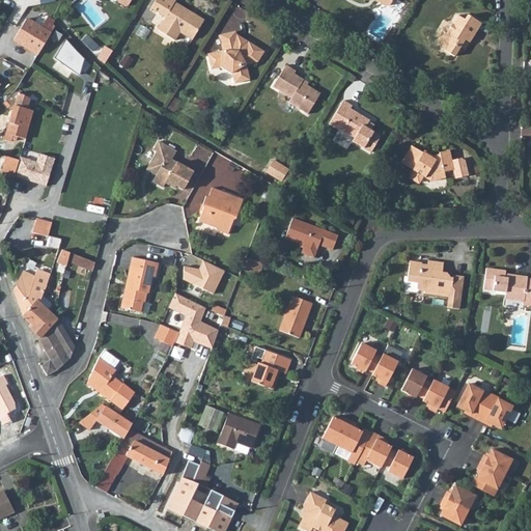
[(163,0),(161,5),(155,1),(149,9),(164,18),(156,31),(173,42),(178,32),(191,40),(201,24),(188,16),(190,14),(173,4),(174,0),(163,0)]
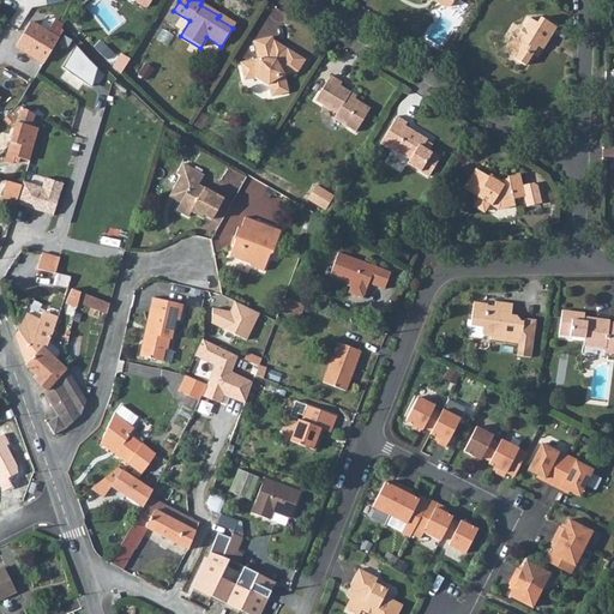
[(35,58),(43,64),(59,38),(23,17),(7,41),(35,58)]
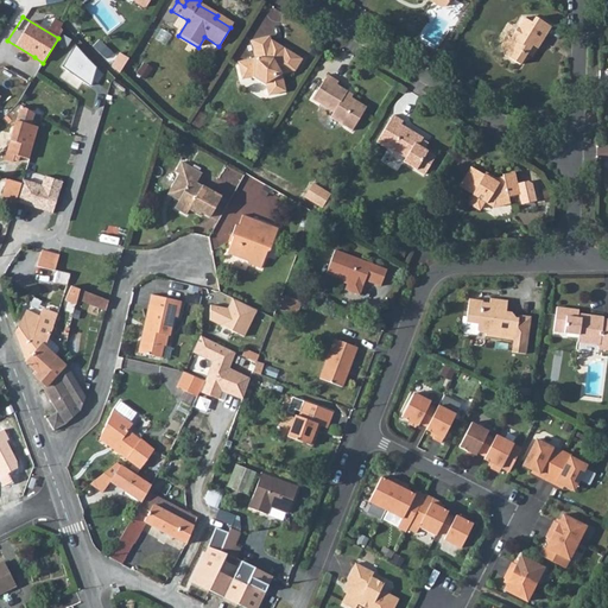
[(519,64),(526,54),(531,46),(536,49),(550,27),(534,17),(531,23),(523,18),(510,38),(506,36),(501,43),(504,55),(519,64)]
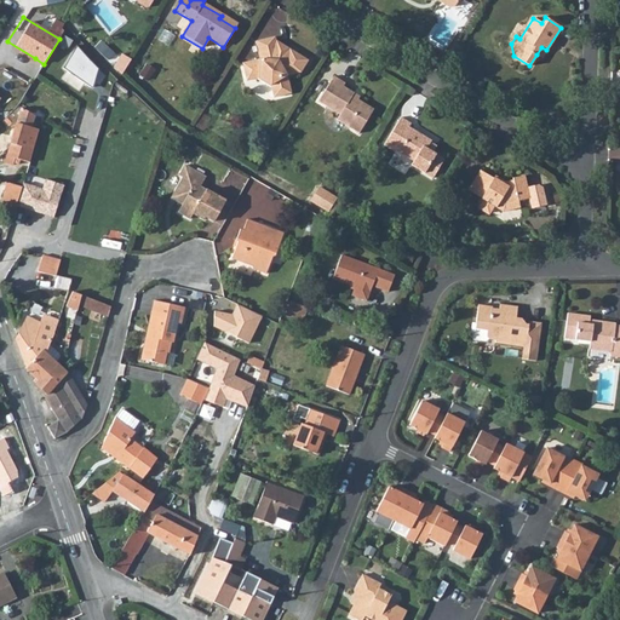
[(277,50),(275,40),(274,39),(254,44),(259,61),(241,65),(246,84),(259,80),(271,87),(274,98),(292,95),(287,76),(302,73),(309,61),(299,55),(290,50),(286,55),(277,50)]
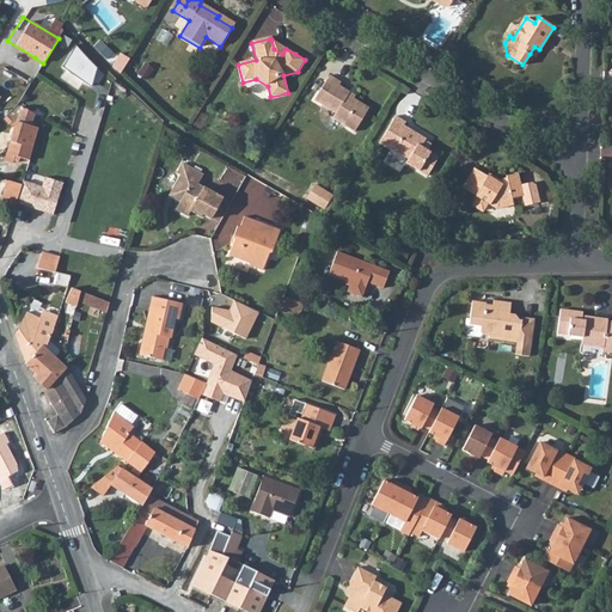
[(101,40),(93,47),(106,59),(114,57),(116,54),(101,40)]
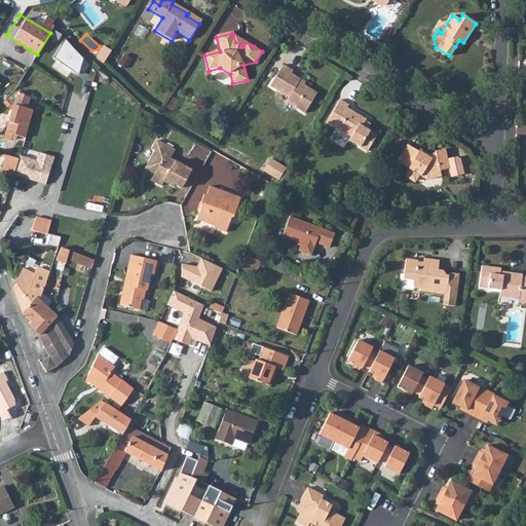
[(246,42),(233,34),(235,42),(242,46),(246,42)]
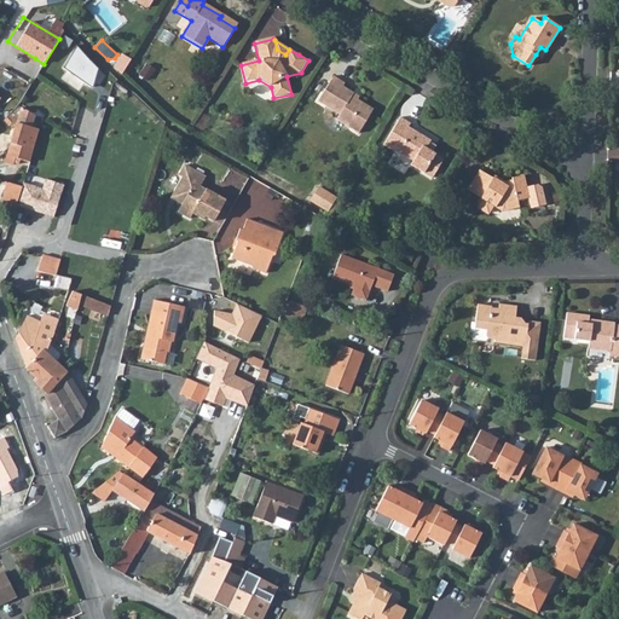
[(79,45),(64,67),(93,88),(98,69),(79,45)]
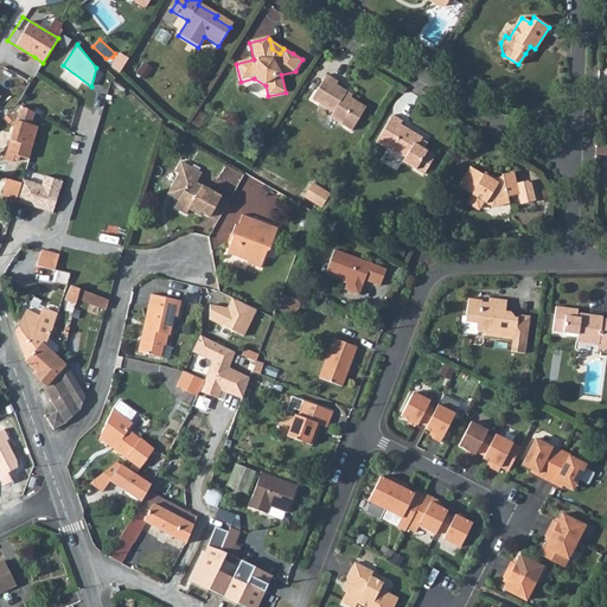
[(109,66),(117,75),(126,59),(117,53),(109,66)]
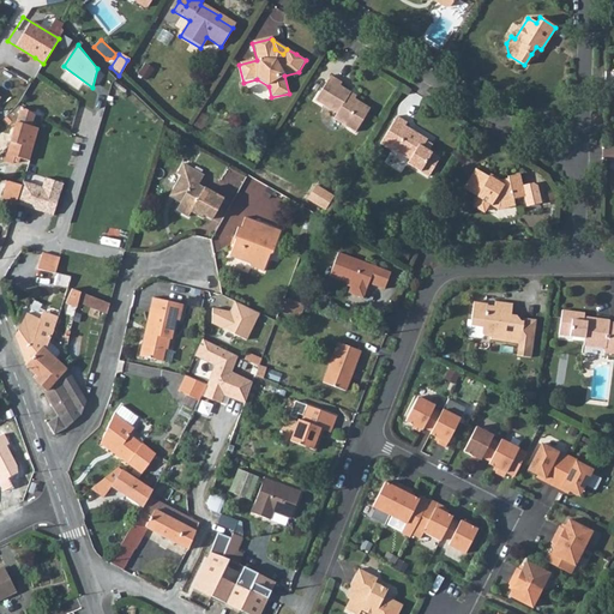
[(330,74),(314,98),(337,112),(333,118),(355,131),(369,107),(349,94),(350,91),(339,84),(342,82),(330,74)]
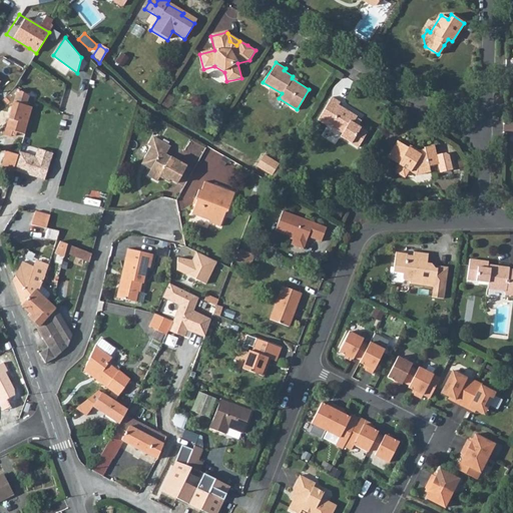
[(23,93),(17,89),(14,101),(6,127),(3,126),(1,134),(10,136),(12,131),(24,134),(25,128),(28,120),(31,106),(26,104),(28,97),(26,96),(23,93)]
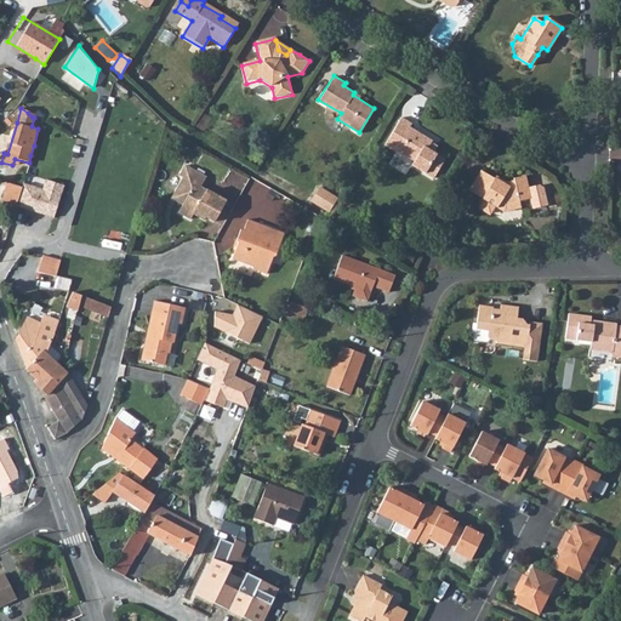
[(433,152),(427,148),(431,142),(432,141),(421,134),(409,126),(411,123),(402,117),(385,143),(412,161),(411,165),(420,170),(433,178),(444,160),(433,152)]
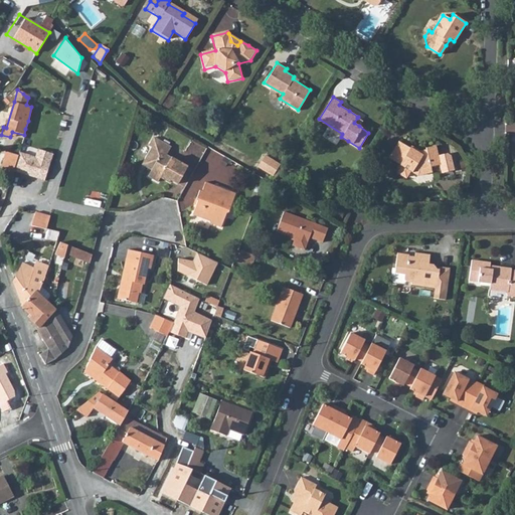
[(357,118),(354,123),(359,126),(362,122),(357,118)]
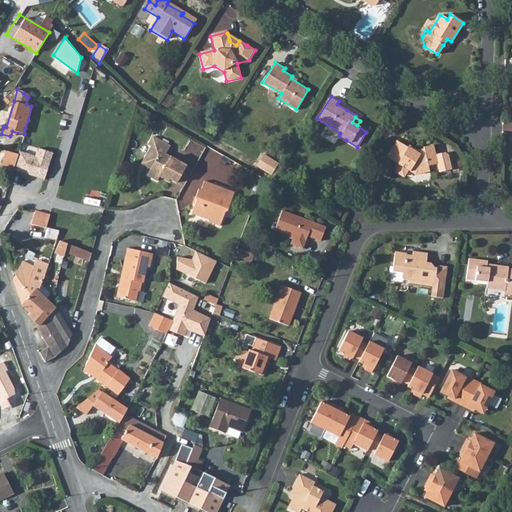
[(150,147),(144,159),(147,160),(147,164),(146,166),(151,169),(147,176),(156,181),(159,177),(169,182),(171,179),(177,183),(187,166),(165,154),(170,146),(152,136),(147,145),(150,147)]
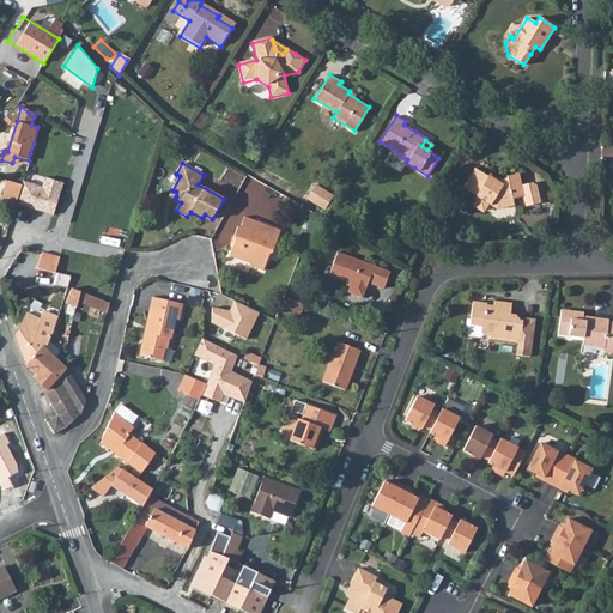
[(473,169),(461,187),(474,196),(477,198),(473,204),(474,207),(480,211),(483,211),(486,205),(496,211),(515,206),(513,199),(523,195),(519,174),(513,175),(505,176),(505,178),(497,181),(497,182),(487,176),(486,176),(473,169)]
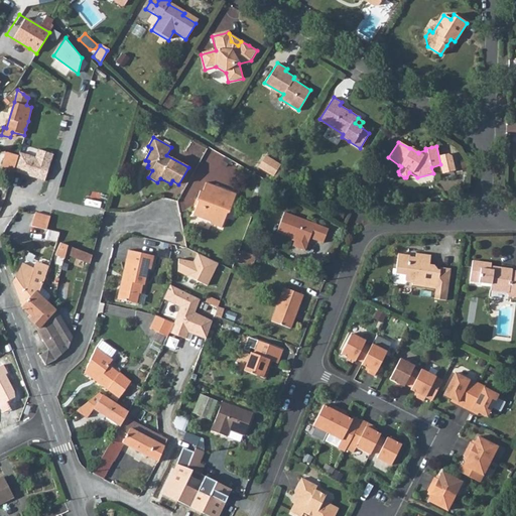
[(183,156),(185,149),(172,147),(170,154),(183,156)]
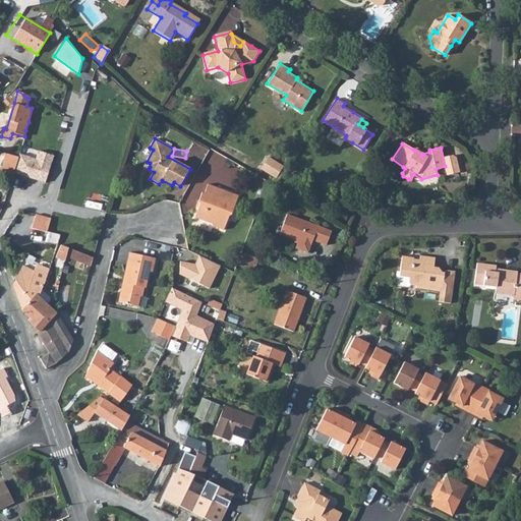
[(18,157),(14,173),(45,182),(54,155),(38,150),(35,158),(19,154),(18,157)]
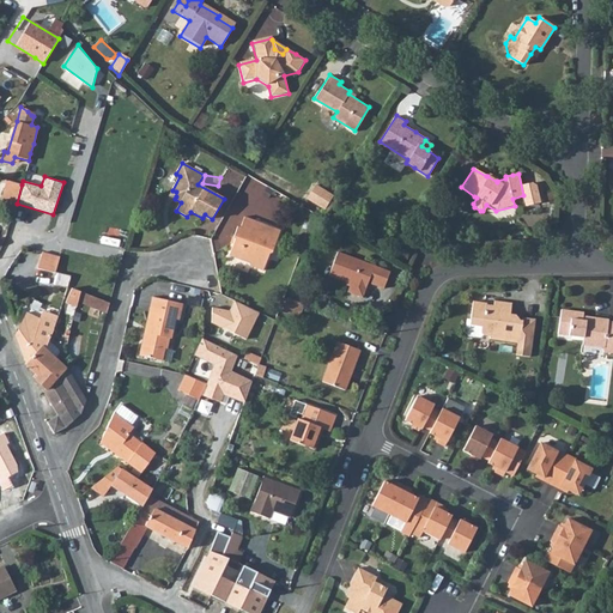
[(0,204),(12,207),(16,208),(17,204),(19,193),(22,184),(6,181),(0,200),(0,204)]
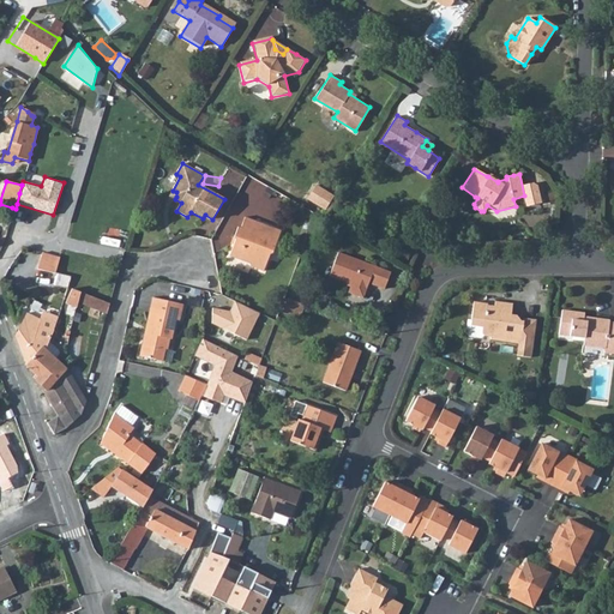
[(325,210),(333,196),(315,185),(307,198),(325,210)]
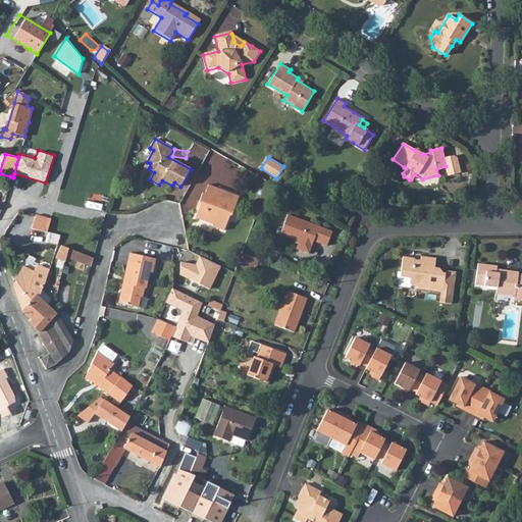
[(200,207),(197,216),(214,223),(214,225),(224,229),(230,216),(232,215),(240,196),(210,184),(206,193),(204,193),(200,202),(203,203),(202,207),(200,207)]
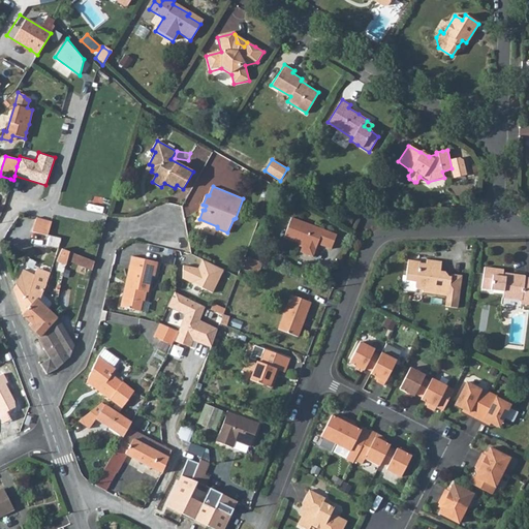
[(51,222),(36,216),(31,230),(48,235),(51,222)]
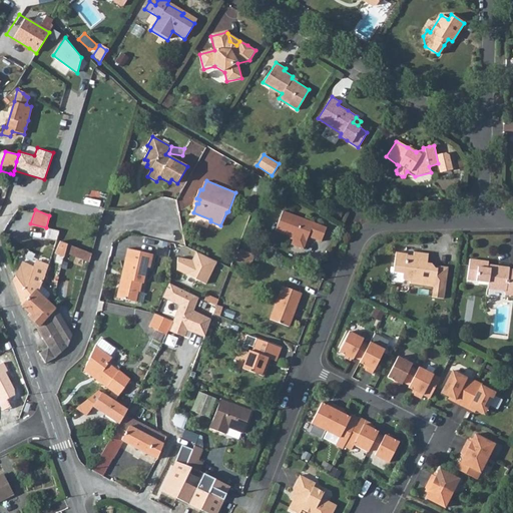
[(276,230),(278,231),(286,213),(283,211),(276,230)]
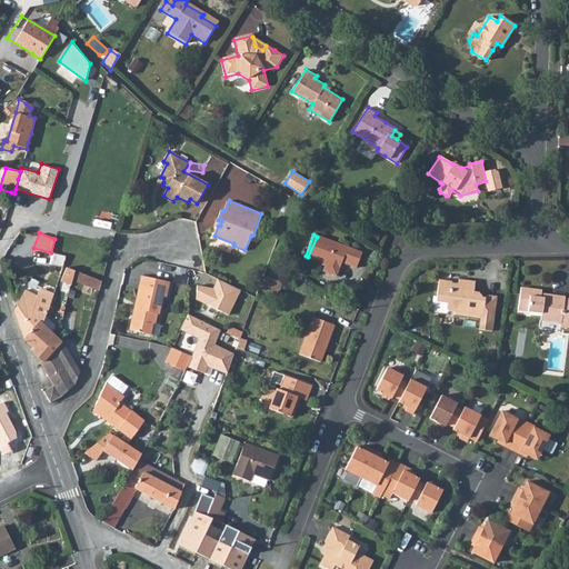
[(317,237),(308,257),(326,263),(322,272),(337,277),(342,262),(357,268),(362,255),(317,237)]
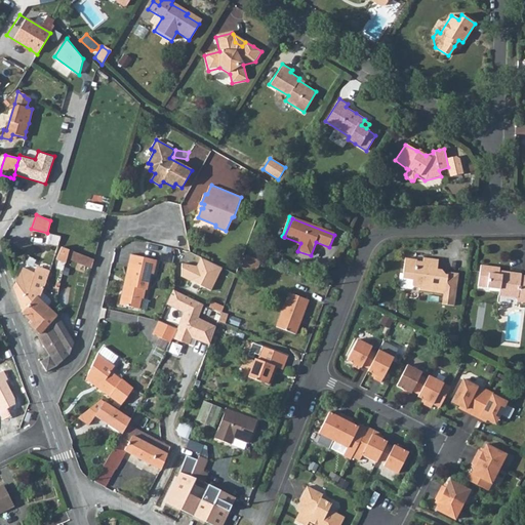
[(70,250),(63,247),(56,259),(64,261),(67,263),(68,258),(70,250)]
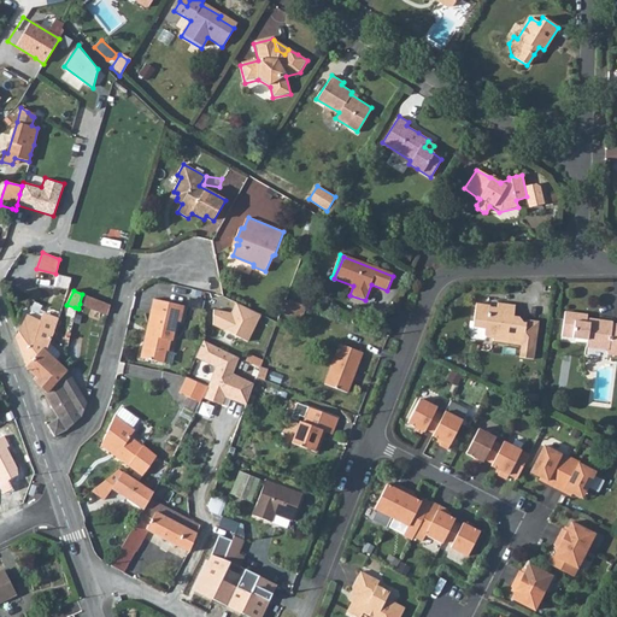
[(82,294),(80,304),(109,316),(111,307),(111,306),(82,294)]
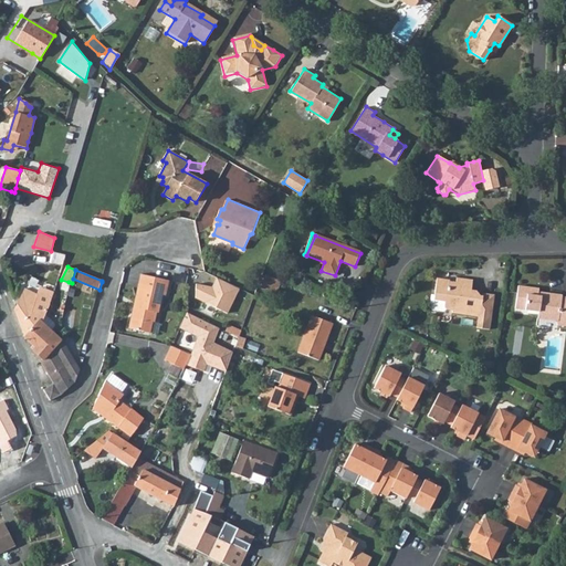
[(129,327),(144,332),(146,321),(152,322),(155,323),(157,313),(159,313),(164,295),(167,296),(170,282),(142,275),(138,290),(140,290),(136,306),(134,306),(129,327)]
